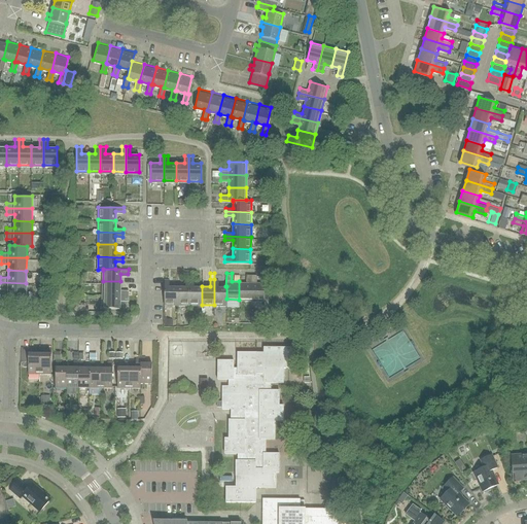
[(251,300),(251,274),(246,274),(246,281),(239,281),(239,300),(251,300)]
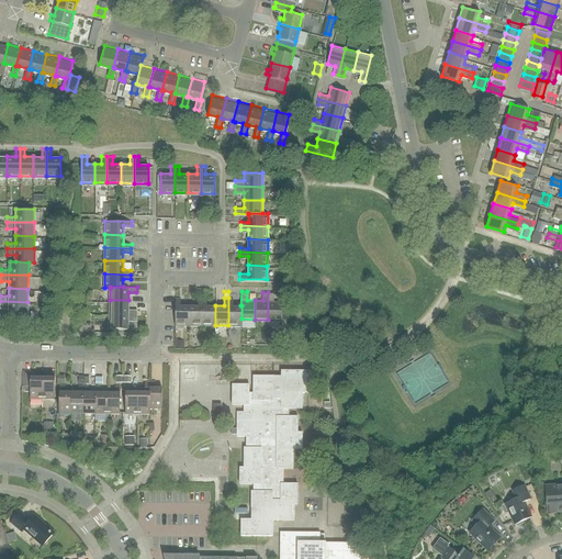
[(273,300),(273,292),(268,292),(268,320),(281,320),(281,300),(273,300)]
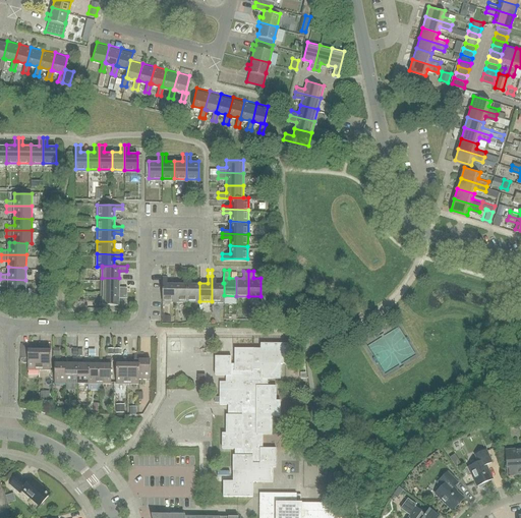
[(175,300),(175,282),(167,282),(167,275),(163,275),(163,300),(175,300)]
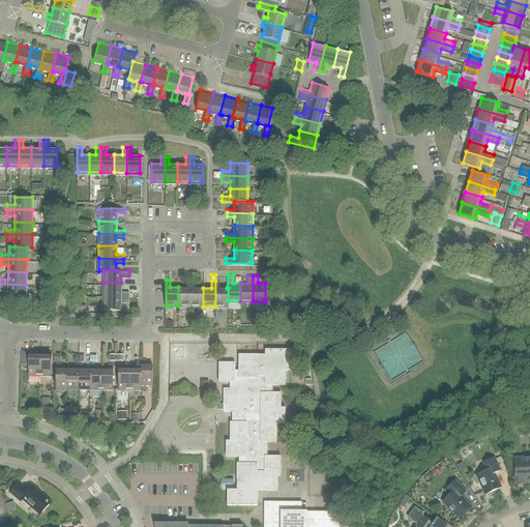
[(190,305),(190,280),(186,280),(186,287),(178,287),(178,305),(190,305)]
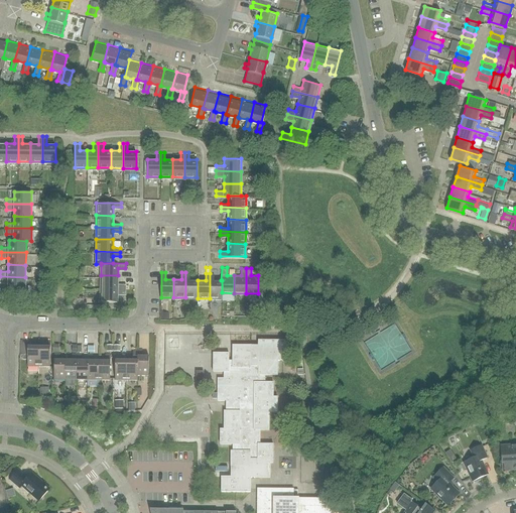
[(198,298),(198,280),(189,279),(189,272),(185,272),(185,297),(198,298)]
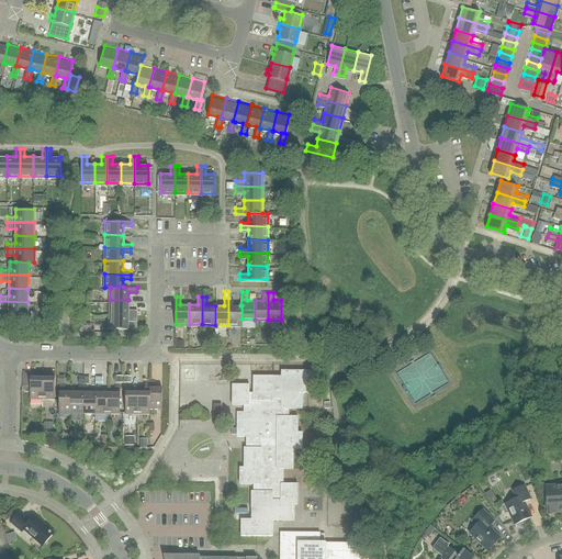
[(242,305),(240,305),(233,305),(233,298),(228,298),(228,325),(242,325),(242,319),(242,305)]
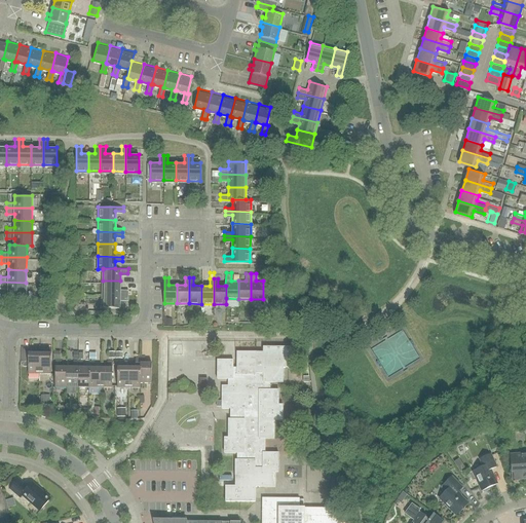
[(103,281),(103,293),(127,293),(127,288),(119,288),(120,281),(103,281)]
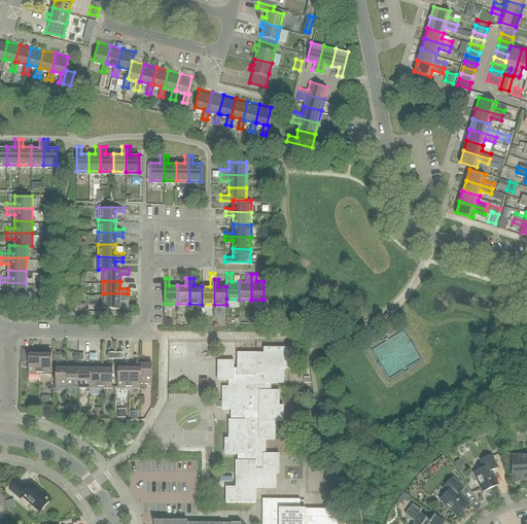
[(0,282),(0,288),(8,288),(8,295),(26,295),(26,283),(0,282)]
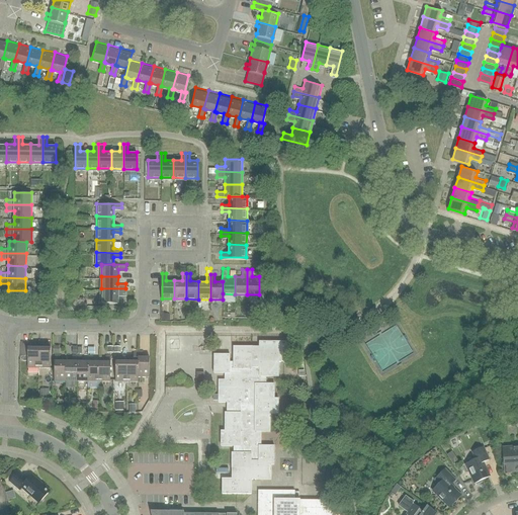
[(101,288),(100,302),(118,302),(118,293),(125,294),(125,288),(101,288)]
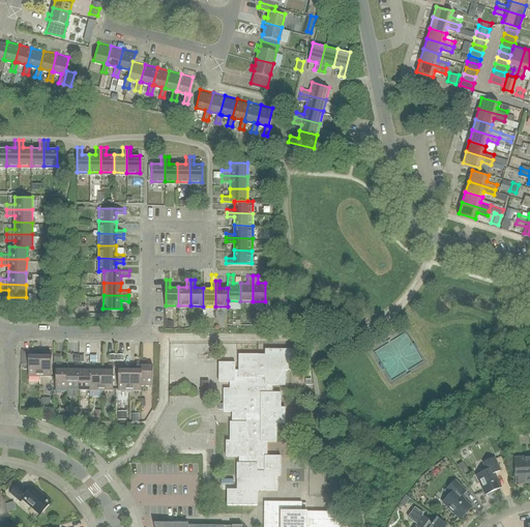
[(39,375),(40,355),(33,355),(33,348),(22,348),(22,362),(28,362),(28,375),(39,375)]
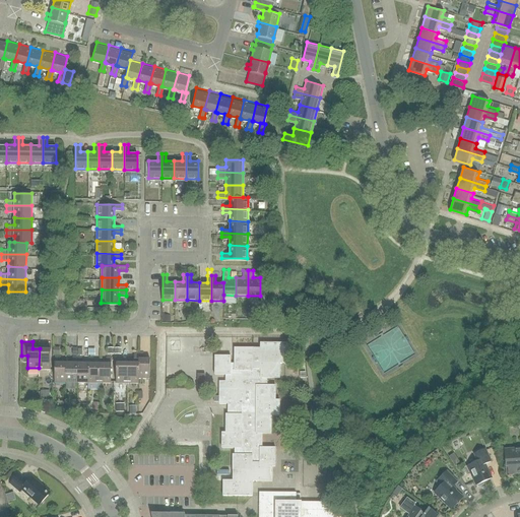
[(51,368),(51,341),(46,341),(46,348),(40,348),(39,368),(51,368)]
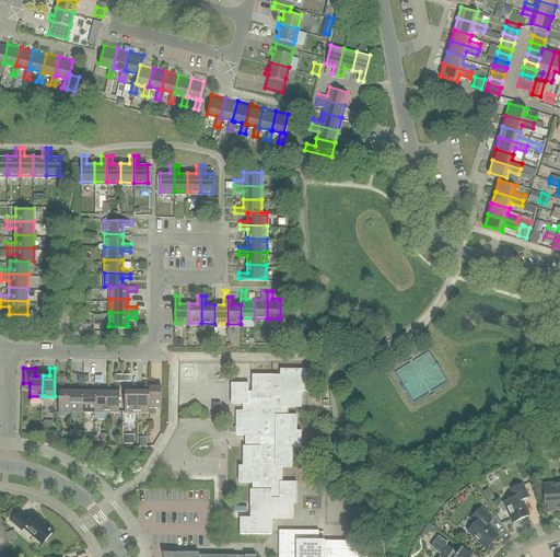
[(251,487),(251,503),(251,514),(240,514),(240,532),(272,532),(272,515),(293,515),(293,500),(296,500),(296,479),(282,479),(282,465),(292,465),(292,444),(301,444),(302,429),(296,429),(296,413),(288,413),(288,405),(302,405),(302,390),(313,390),(313,368),(280,368),(280,373),(252,372),(252,390),(248,390),(248,381),(231,381),(231,402),(243,402),(243,408),(236,408),(236,432),(245,432),(245,443),(244,443),(243,463),(240,463),(238,479),(253,479),(253,487),(251,487)]
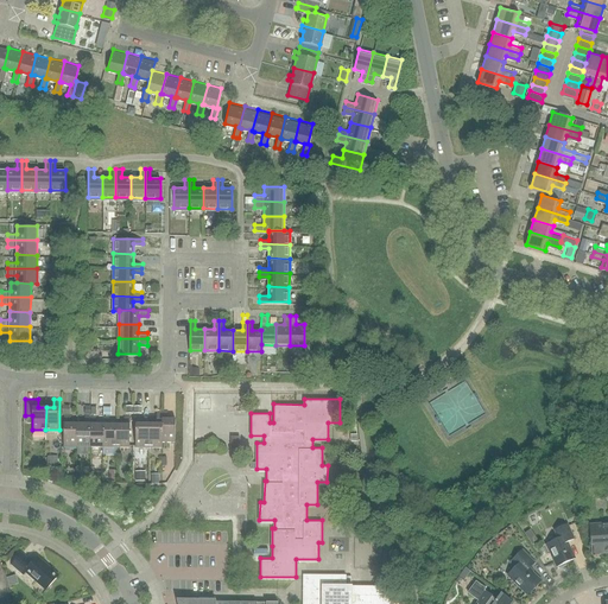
[(162,446),(162,440),(163,409),(157,409),(157,424),(150,424),(150,446),(162,446)]
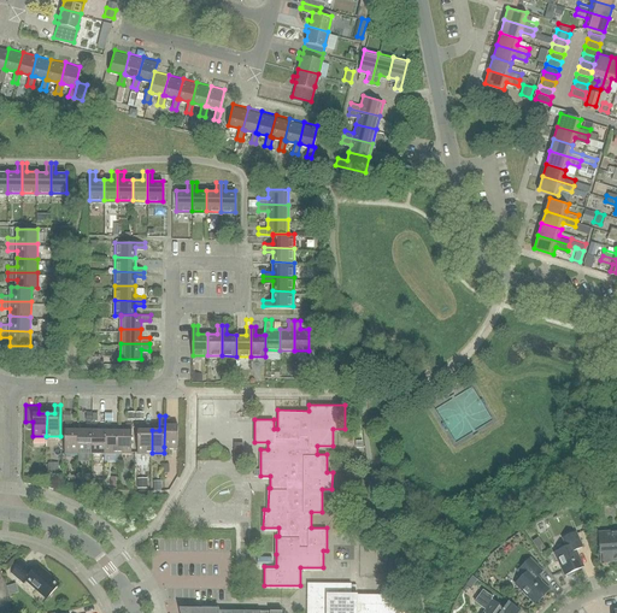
[(178,447),(178,424),(170,424),(170,416),(165,416),(164,447),(178,447)]
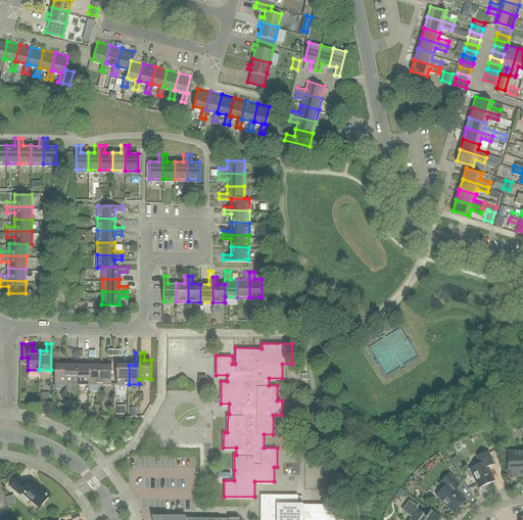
[(66,383),(66,364),(60,364),(60,357),(55,357),(54,383),(66,383)]
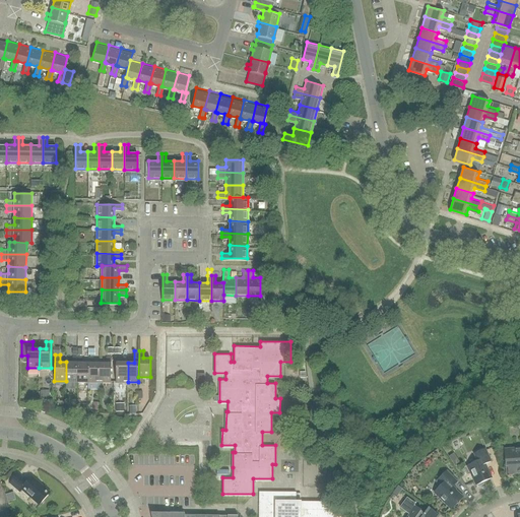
[(77,381),(77,354),(72,354),(72,362),(66,362),(66,381),(77,381)]
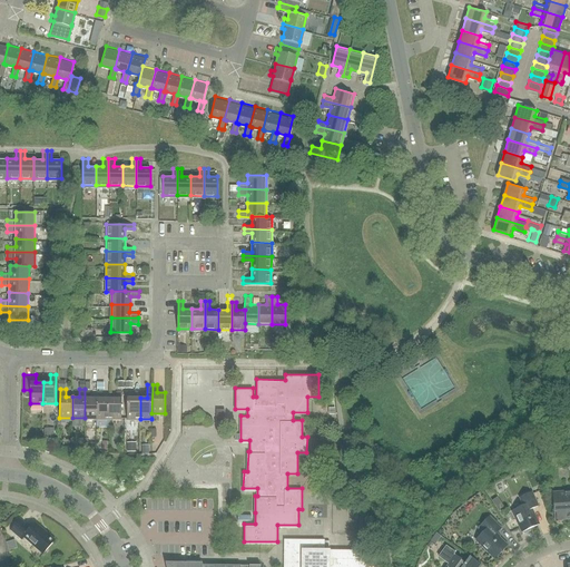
[(90,389),(89,389),(85,389),(85,418),(97,418),(97,397),(90,397),(90,389)]
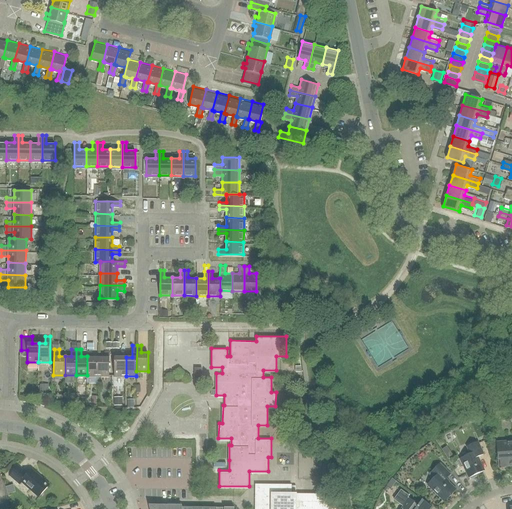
[(98,375),(98,356),(92,356),(92,349),(87,349),(87,356),(87,375),(98,375)]
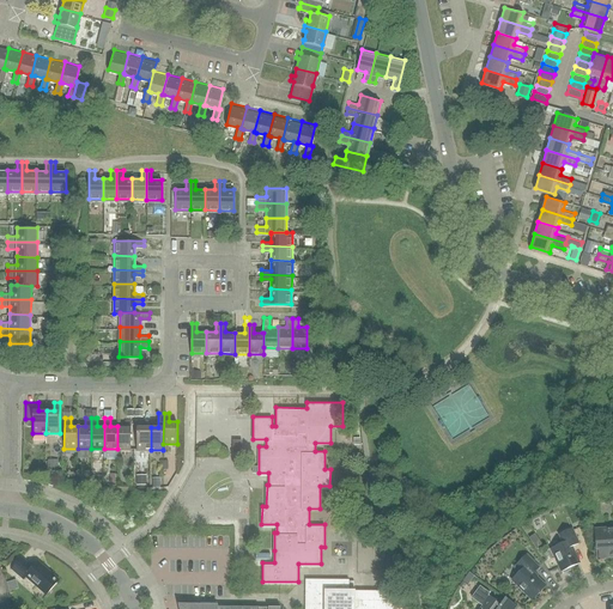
[(117,426),(117,449),(131,449),(131,419),(125,419),(125,426),(117,426)]
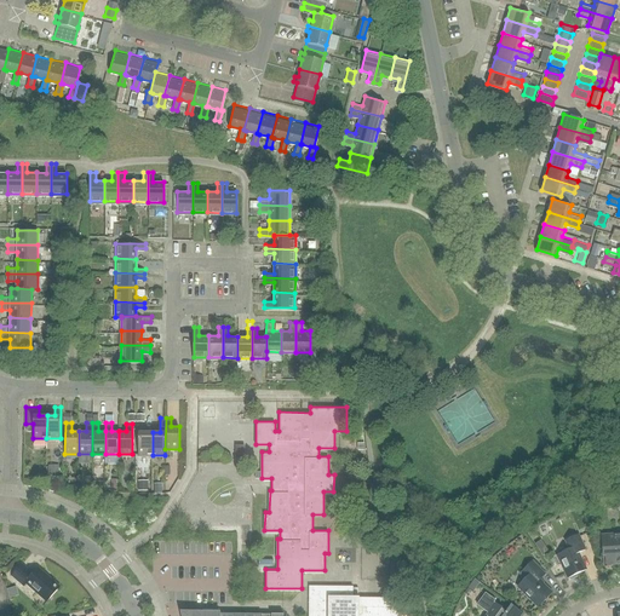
[(153,455),(153,432),(144,432),(144,424),(138,424),(138,454),(153,455)]
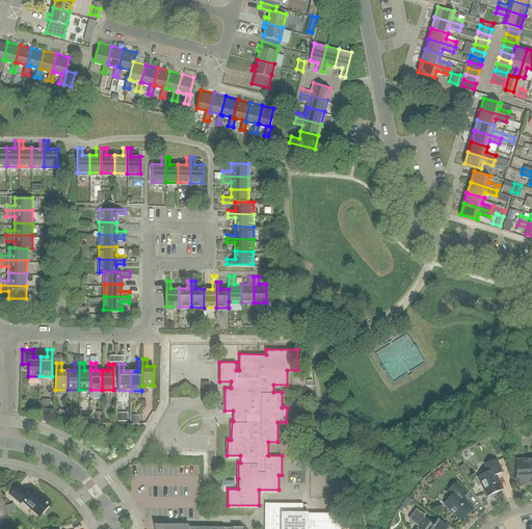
[(42,399),(42,408),(50,408),(51,399),(42,399)]
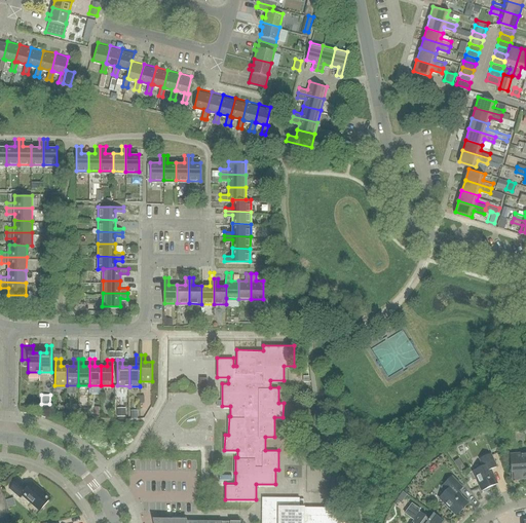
[(490,468),(497,464),(491,451),(480,456),(483,464),(473,469),(482,488),(497,481),(490,468)]
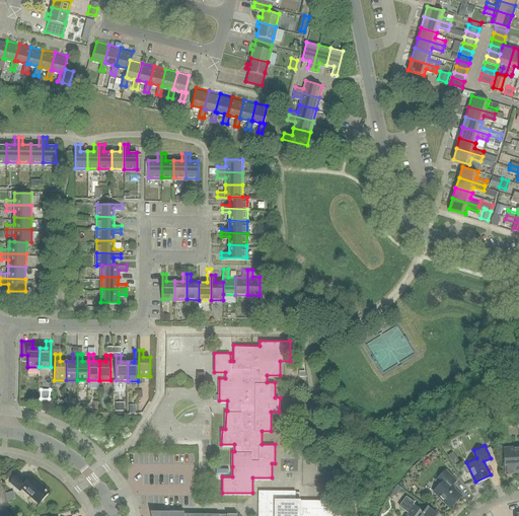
[(518,445),(504,446),(505,455),(507,455),(508,470),(518,468),(518,445)]
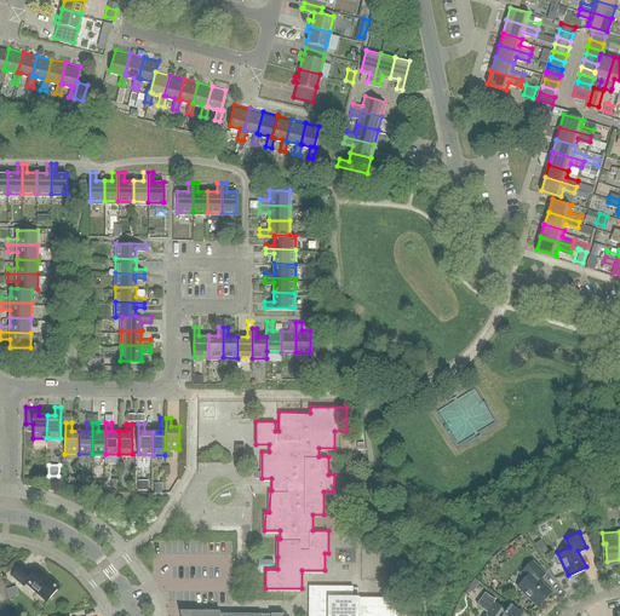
[(537,603),(550,588),(539,577),(545,571),(533,559),(521,570),(528,576),(520,586),(537,603)]
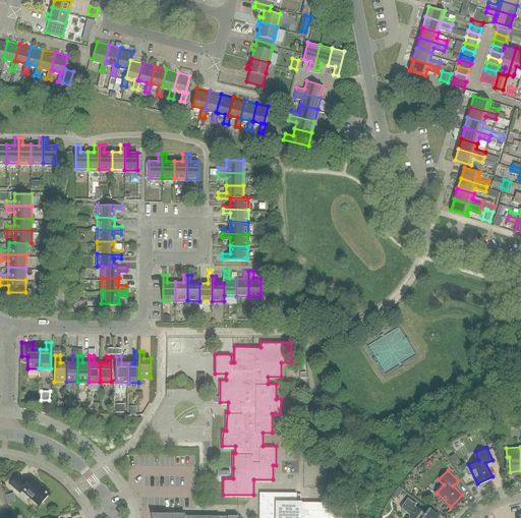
[(38,503),(49,491),(33,475),(29,480),(18,472),(10,481),(20,490),(21,488),(38,503)]
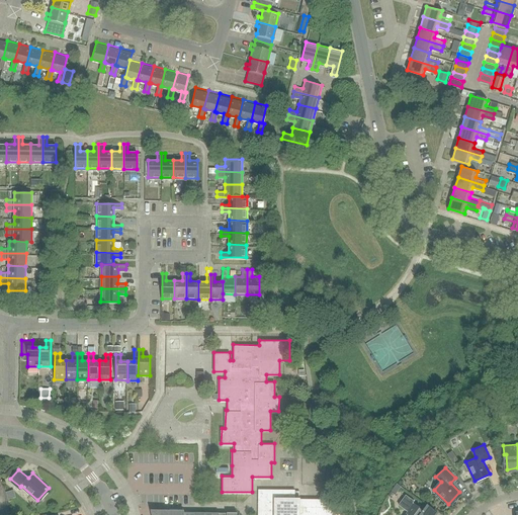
[(397,482),(391,490),(393,492),(395,493),(401,485),(397,482)]
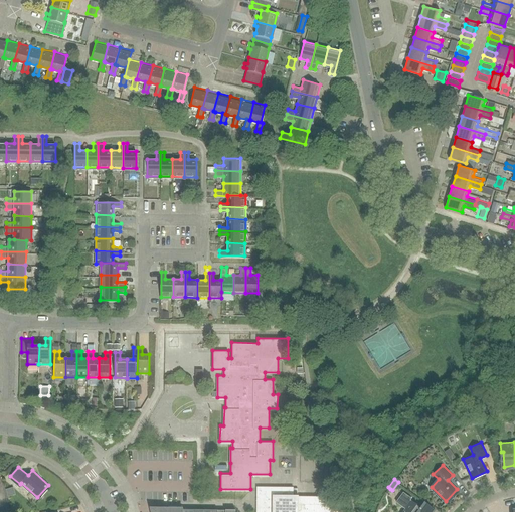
[(258,485),(256,511),(298,511),(299,495),(293,495),(282,495),(282,486),(258,485)]
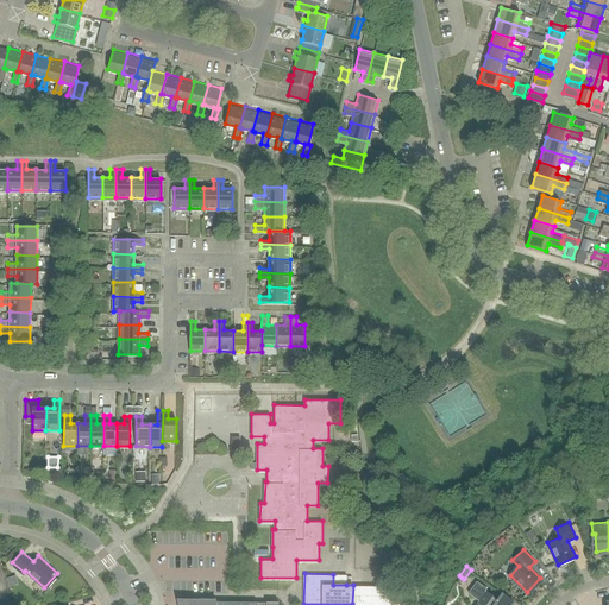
[(333,585),(346,585),(346,574),(333,574),(333,585)]
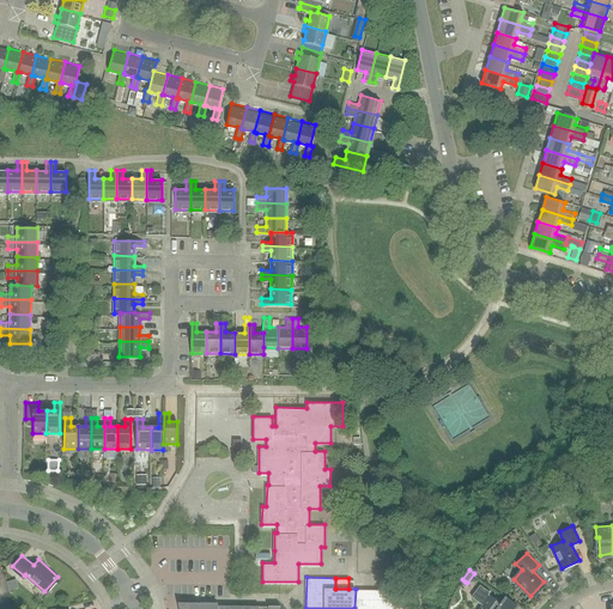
[(514,608),(517,604),(505,596),(503,598),(502,597),(498,602),(496,600),(497,598),(489,594),(490,591),(480,584),(472,596),(483,603),(478,608),(514,608)]
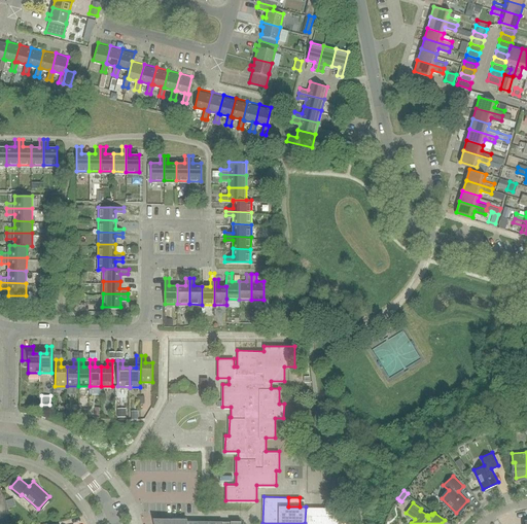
[(346,523),(347,522),(342,522),(342,507),(334,507),(306,507),(305,523),(346,523)]
